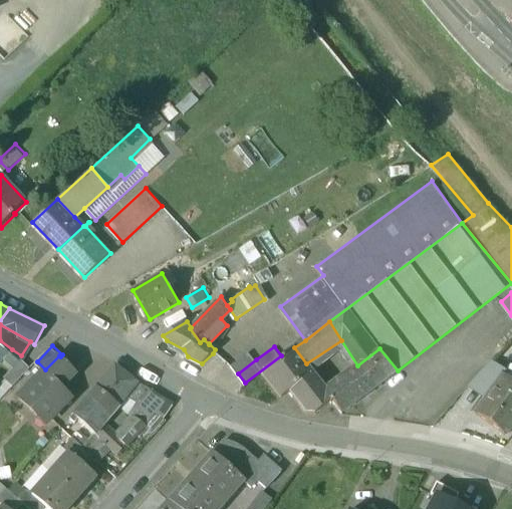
[(357,365),(325,391),(306,363),(294,347),(264,371),(282,398),(290,392),(305,411),(318,412),(335,399),(345,411),(398,370),(379,348),(357,365)]
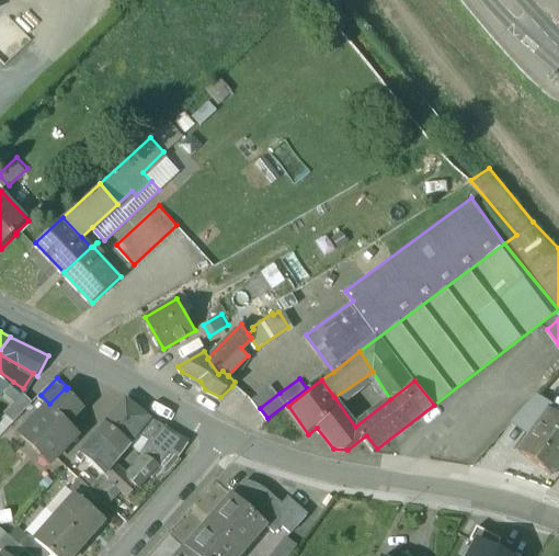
[(23,388),(13,382),(10,388),(21,398),(10,409),(19,418),(37,398),(23,388)]
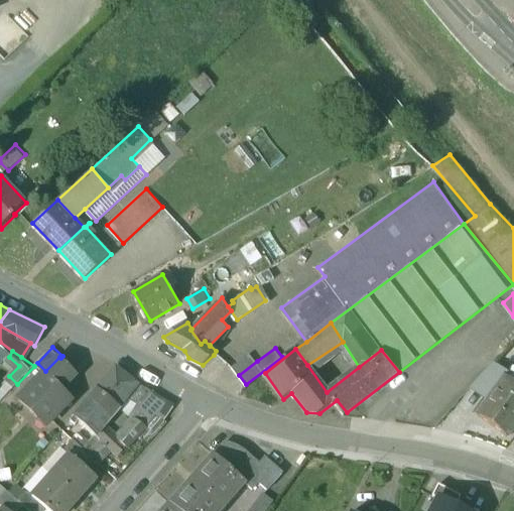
[(250,352),(232,365),(239,375),(257,361),(250,352)]
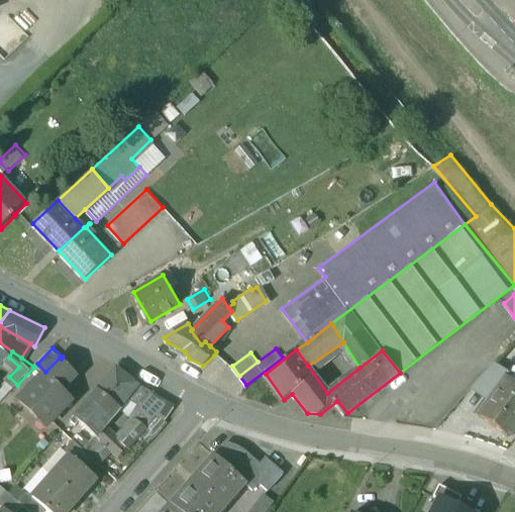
[(45,372),(21,398),(38,415),(43,410),(54,420),(74,399),(70,396),(70,382),(77,374),(61,359),(60,357),(45,372)]
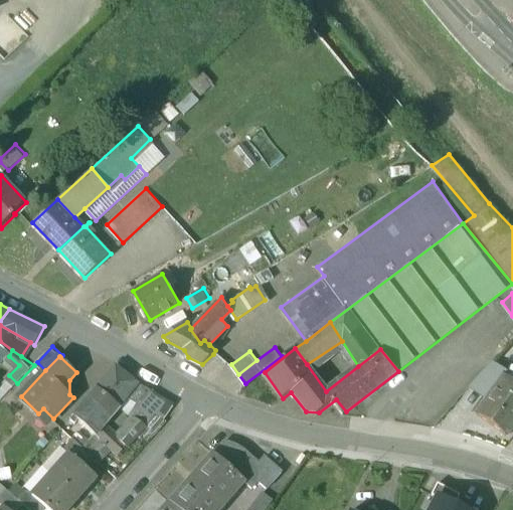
[(116,364),(99,386),(118,403),(137,381),(116,364)]
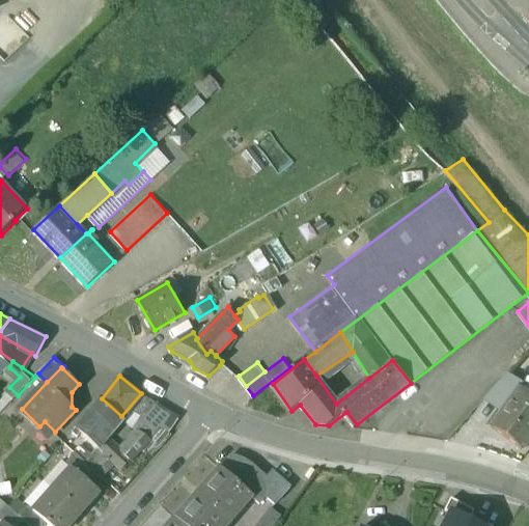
[(528,388),(523,384),(494,424),(522,446),(528,437),(528,388)]
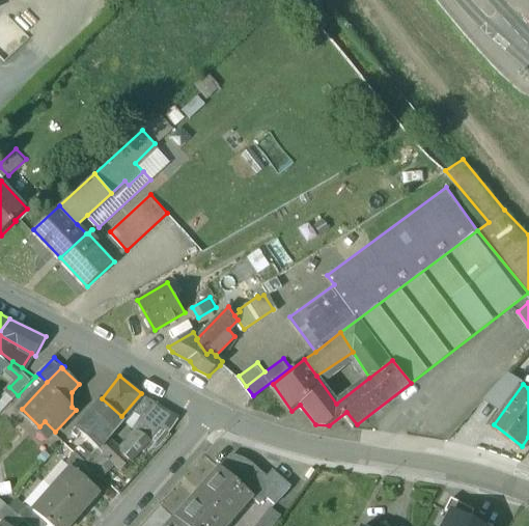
[(160,404),(141,393),(121,416),(124,418),(136,427),(160,404)]
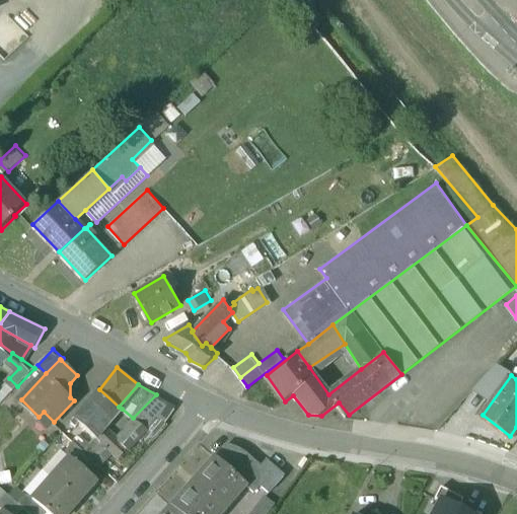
[(99,389),(73,420),(94,439),(97,437),(106,427),(122,409),(119,407),(99,389)]
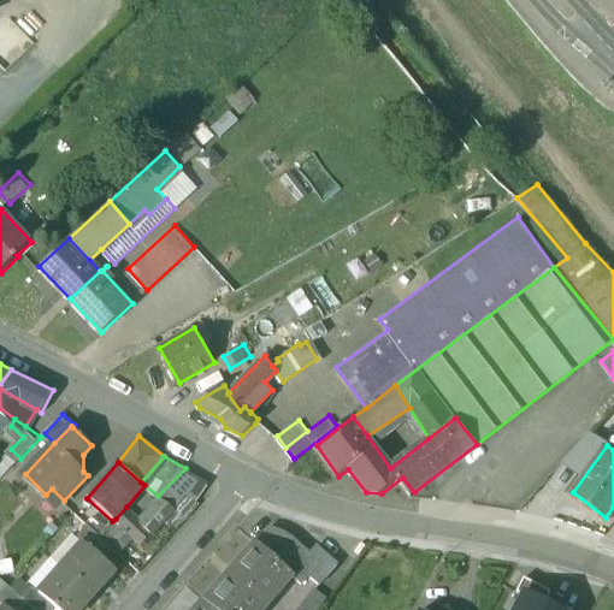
[(186,468),(158,496),(163,501),(173,508),(169,514),(179,521),(210,481),(186,468)]
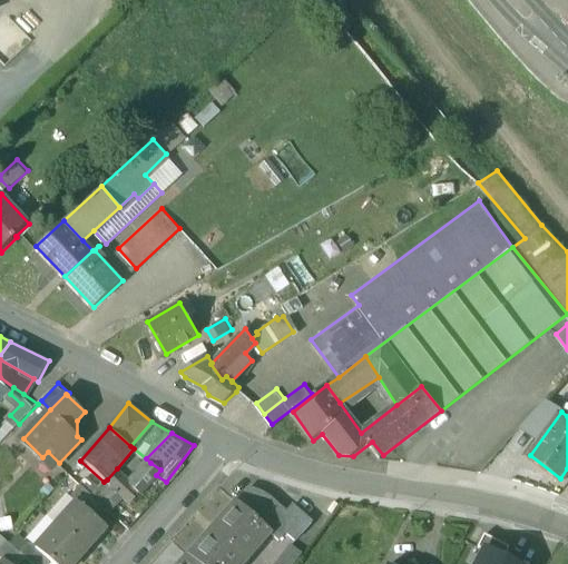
[(133,482),(142,491),(156,475),(160,470),(150,463),(133,482)]
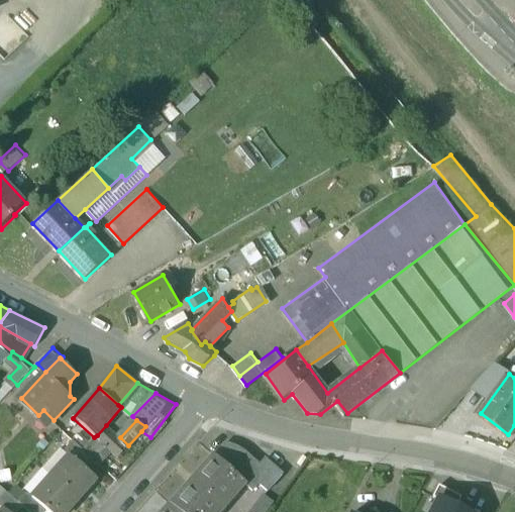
[(106,425),(97,435),(118,456),(128,445),(120,437),(106,425)]
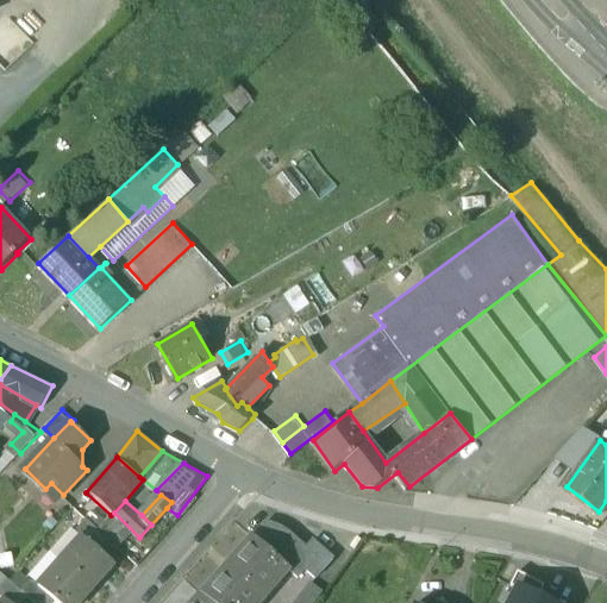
[(112,536),(89,515),(77,528),(85,535),(86,534),(101,548),(112,536)]
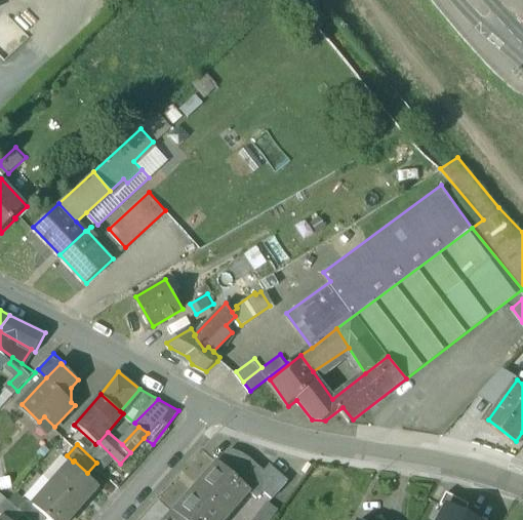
[(267,470),(250,454),(231,448),(222,458),(252,487),(259,493),(265,487),(274,495),(289,479),(272,463),(267,470)]
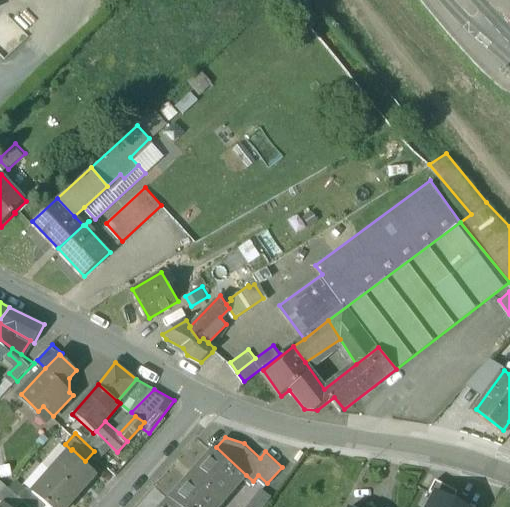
[(215,446),(173,496),(185,506),(215,506),(236,483),(237,484),(246,475),(216,447),(215,446)]
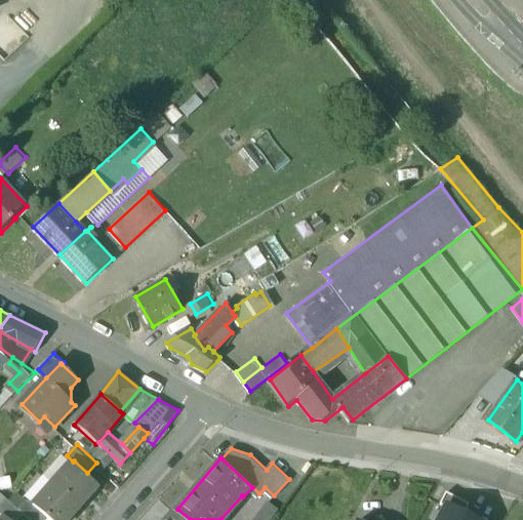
[(73,462),(55,482),(81,505),(99,484),(87,473),(74,461),(73,462)]
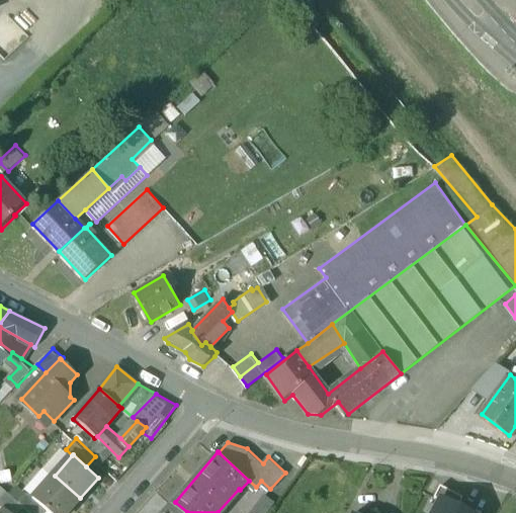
[(66,512),(80,498),(55,476),(36,496),(35,497),(48,508),(53,512),(66,512)]
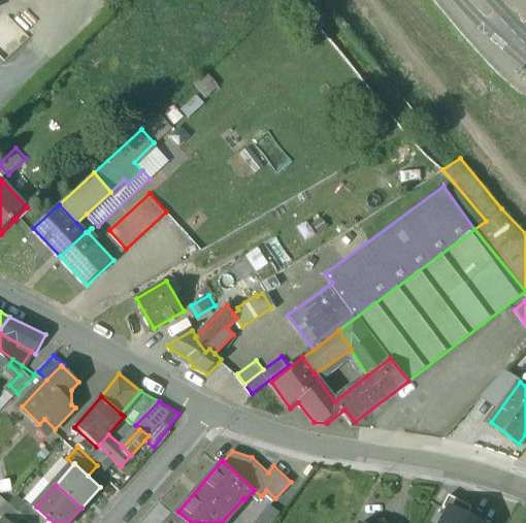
[(21,510),(0,491),(0,513),(6,518),(7,517),(14,522),(18,522),(26,515),(21,510)]
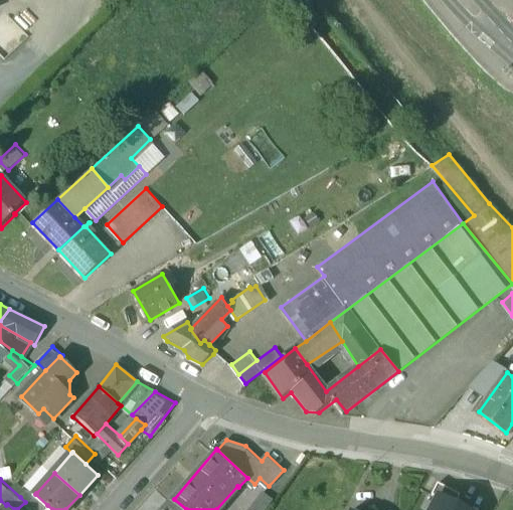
[(434,492),(456,504),(461,494),(439,482),(434,492)]
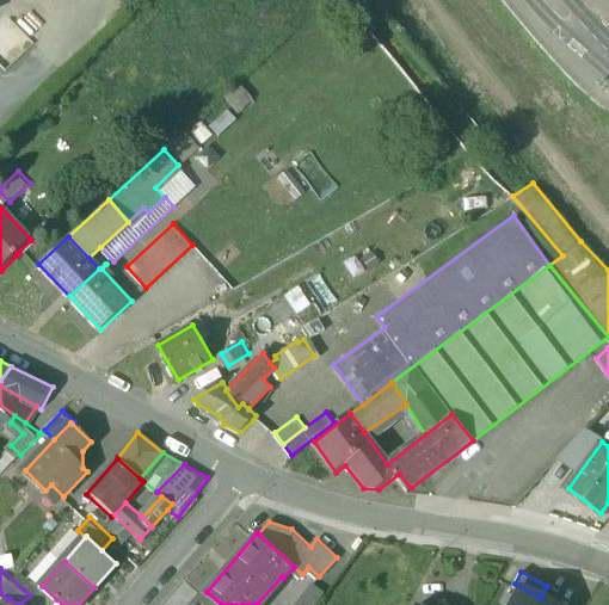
[(35,578),(24,590),(30,596),(41,604),(50,604),(56,599),(42,586),(43,585),(35,578)]
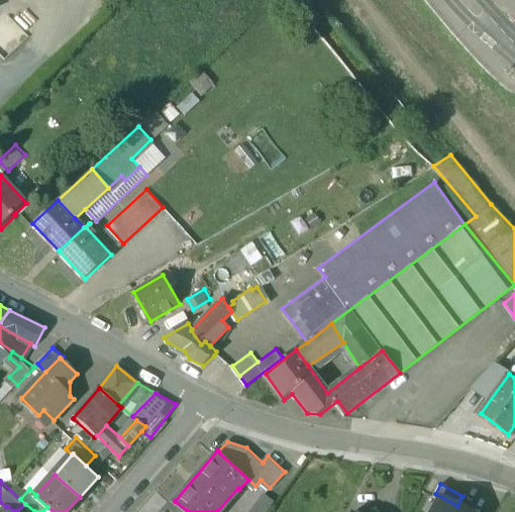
[(266,491),(250,511),(266,511),(276,499),(266,491)]
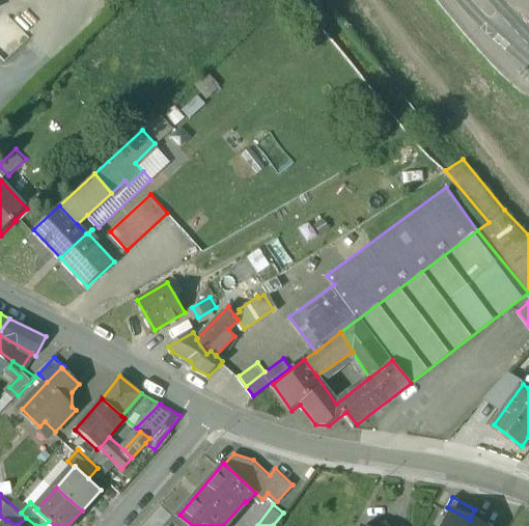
[(452,510),(444,525),(480,525),(470,520),(452,510)]
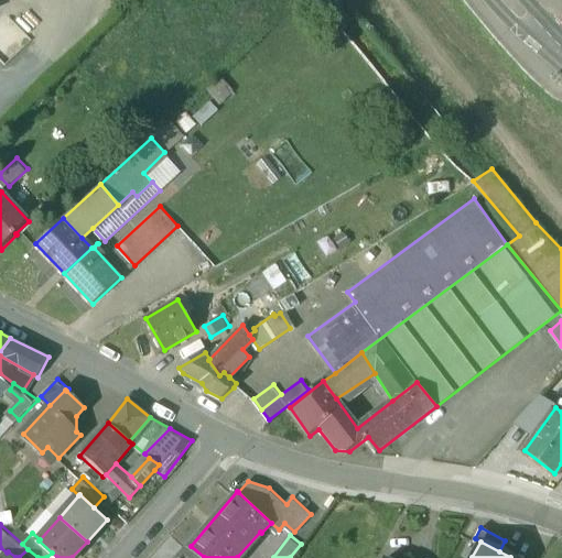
[(204,557),(191,546),(179,557),(204,557)]
